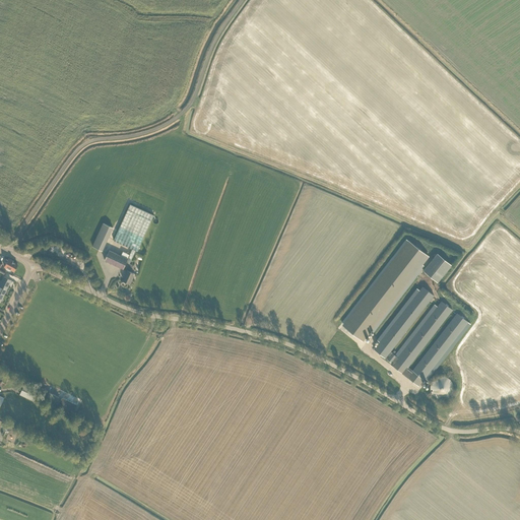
[(123,280),(130,283),(133,276),(132,276),(134,273),(130,271),(132,265),(129,263),(135,250),(137,251),(154,215),(130,204),(114,240),(132,249),(130,255),(128,259),(125,258),(127,254),(123,252),(121,256),(109,250),(105,260),(123,268),(126,270),(125,274),(126,274),(123,280)]
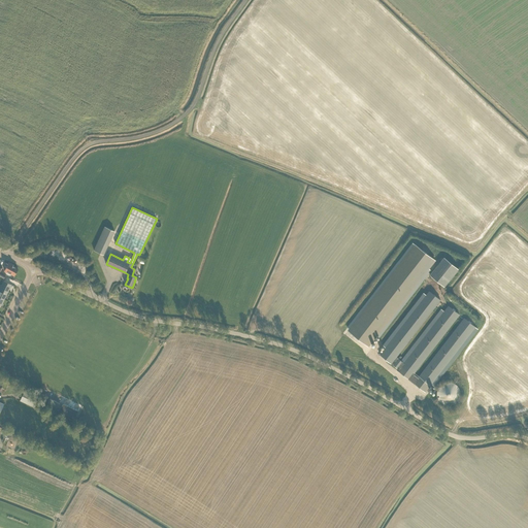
[(93,250),(104,255),(114,230),(104,226),(93,250)]
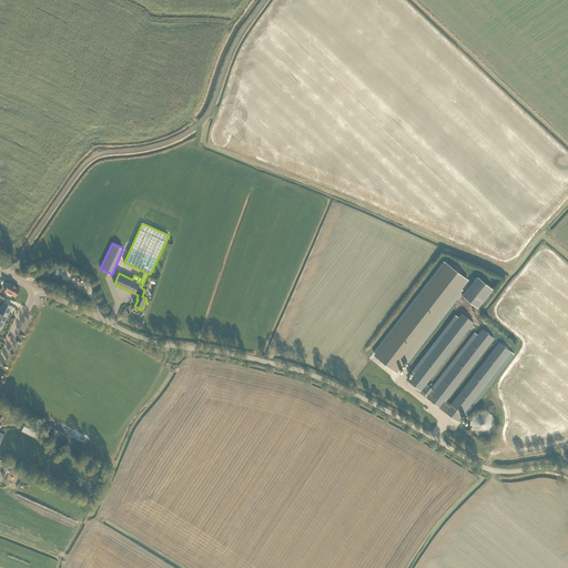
[(468,280),(444,261),(375,351),(377,353),(375,355),(396,372),(398,369),(401,372),(460,295),(457,293),(468,280)]
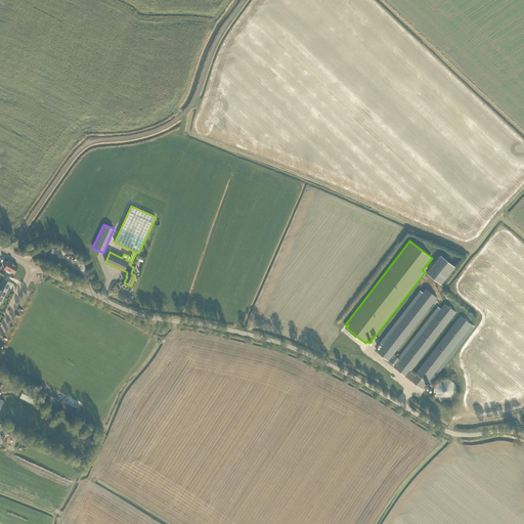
[(427,272),(441,284),(455,266),(441,255),(427,272)]
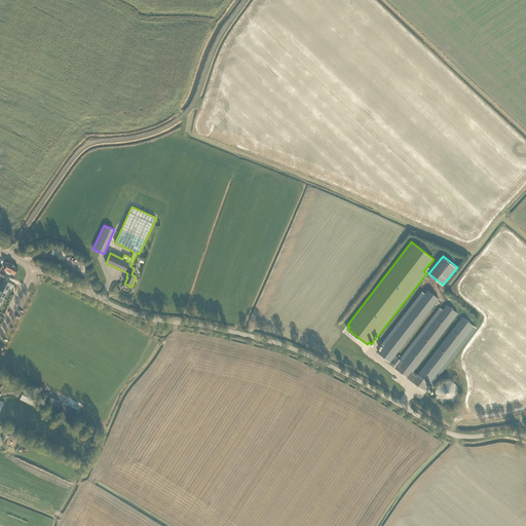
[(4,269),(13,274),(17,267),(12,264),(13,263),(8,261),(7,263),(6,262),(4,265),(6,265),(4,269)]
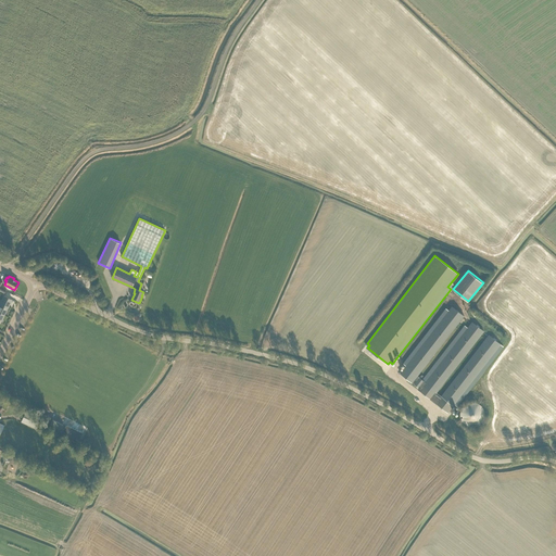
[(3,295),(0,302),(0,303),(8,307),(12,300),(3,295)]
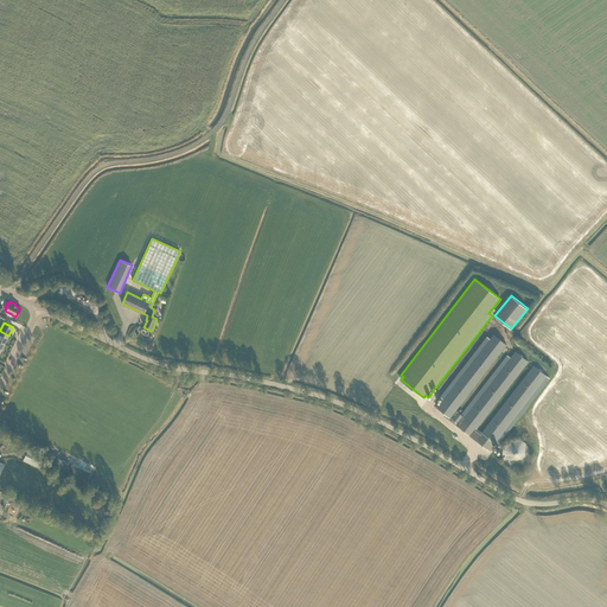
[(455,410),(508,344),(490,330),(432,404),(458,423),(457,425),(489,451),(502,434),(509,439),(554,381),(534,365),(481,433),(475,429),(529,362),(511,347),(460,413),(455,410)]
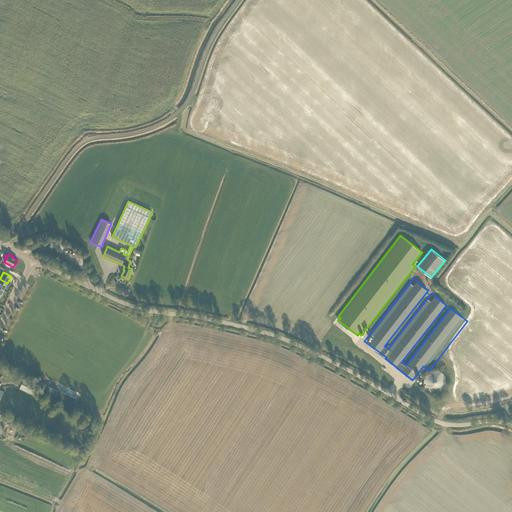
[(0,369),(0,374),(0,375),(5,377),(8,370),(4,368),(3,371),(0,369)]
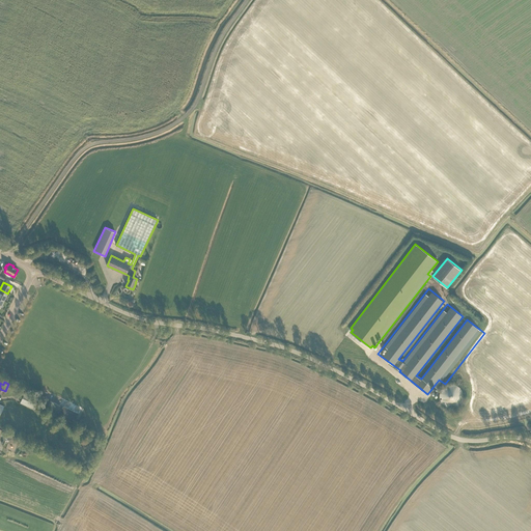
[(440,393),(439,396),(440,399),(441,402),(443,404),(445,407),(448,408),(451,408),(454,408),(457,407),(459,404),(462,401),(463,399),(463,396),(463,393),(462,390),(459,388),(457,386),(454,385),(451,384),(448,385),(445,386),(443,388),(441,390),(440,393)]
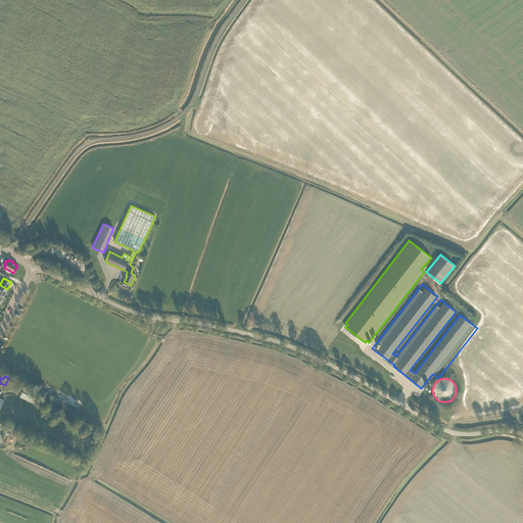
[(19,396),(34,403),(39,393),(25,386),(19,396)]
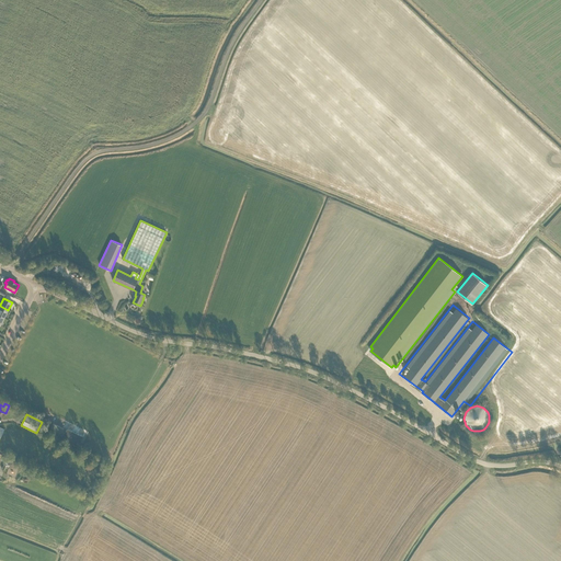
[(53,424),(49,431),(59,435),(63,428),(53,424)]
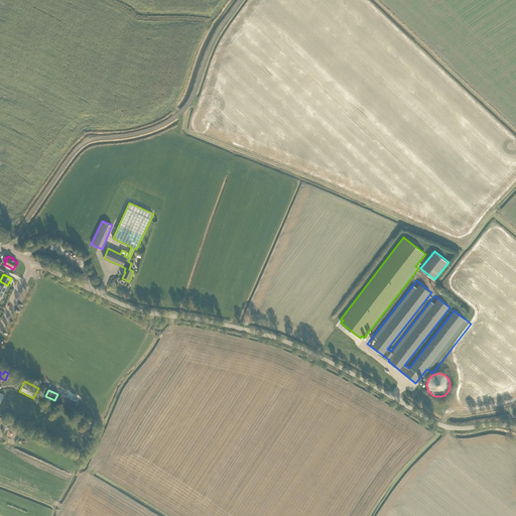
[(58,401),(73,407),(76,401),(61,395),(58,401)]
